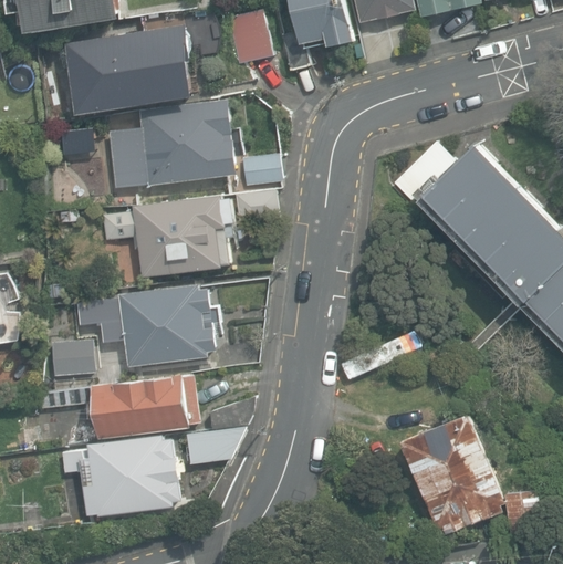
[(20,0),(25,33),(122,18),(118,0),(20,0)]
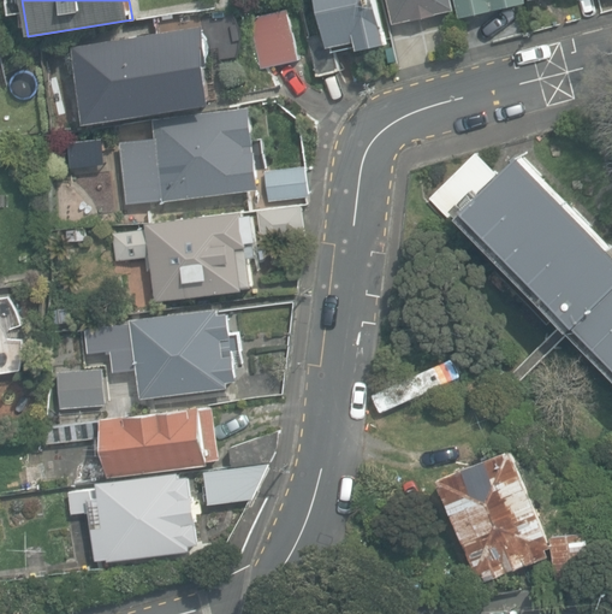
[(307,39),(315,77),(336,72),(330,47),(355,41),(357,51),(386,43),(375,0),(315,0),(324,35),(307,39)]
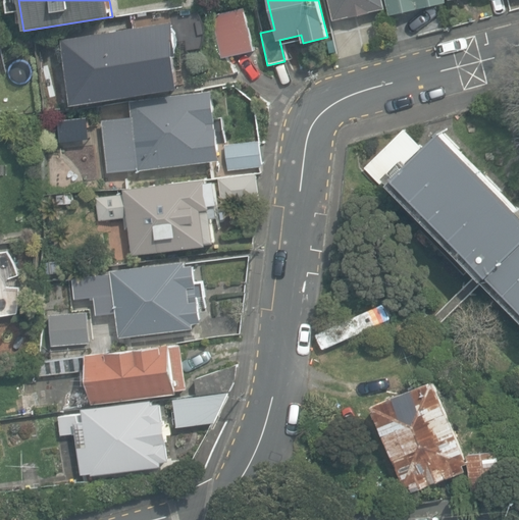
[(326,0),(331,22),(383,10),(381,0),(326,0)]
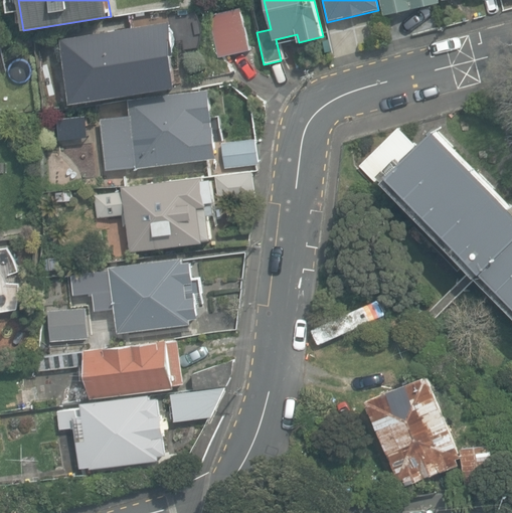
[(378,0),(382,17),(427,6),(439,3),(438,0),(378,0)]
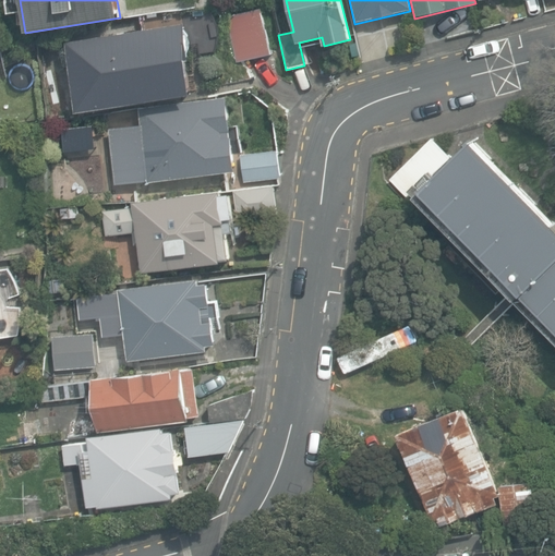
[(224,19),(234,64),(269,56),(258,10),(224,19)]
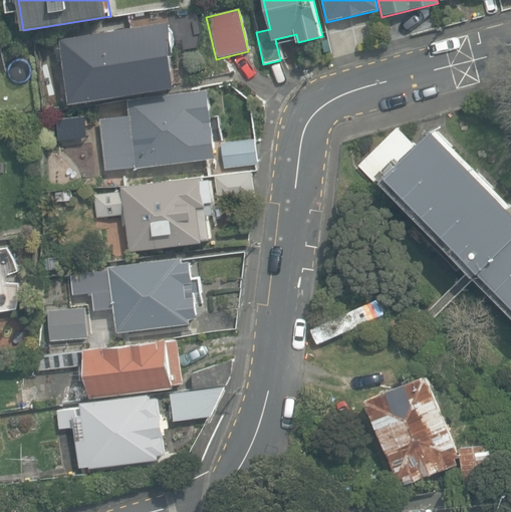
[(61,40),(71,103),(177,87),(171,56),(173,56),(168,23),(148,26),(147,21),(125,24),(126,30),(61,40)]
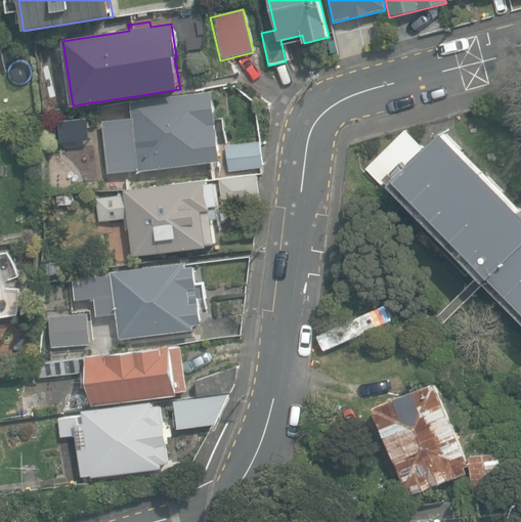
[(101,122),(109,174),(138,170),(138,172),(220,162),(212,92),(129,102),(131,119),(101,122)]
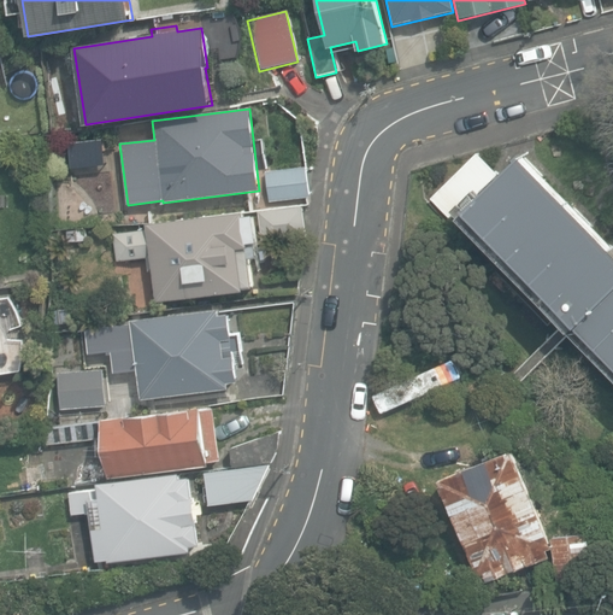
[(452,224),(459,216),(497,177),(473,153),(428,200),(452,224)]
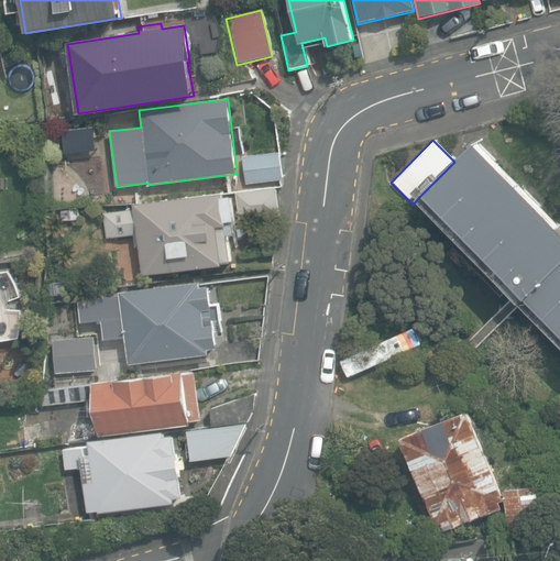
[(454,162),(419,197),(559,339),(559,226),(476,141),(454,162)]
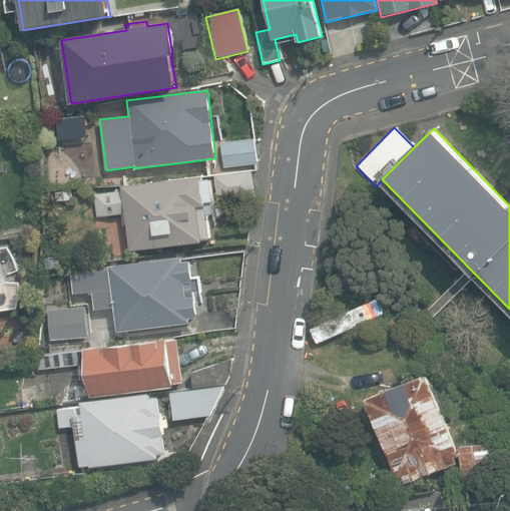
[(218,143),(222,169),(255,164),(250,139),(218,143)]
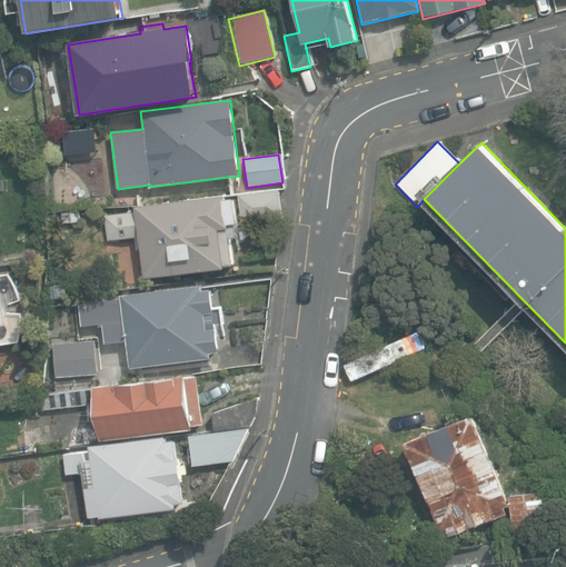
[(237,197),(240,225),(280,219),(277,191),(237,197)]
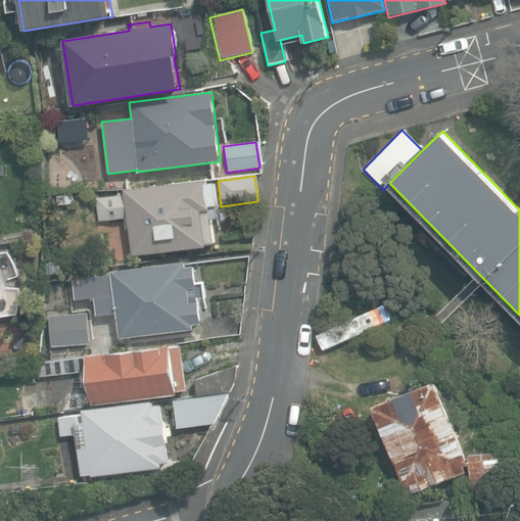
[(127,215),(132,256),(205,247),(205,245),(213,244),(208,210),(210,210),(209,206),(217,205),(214,183),(206,184),(206,180),(124,190),(124,196),(95,199),(97,219),(127,215)]
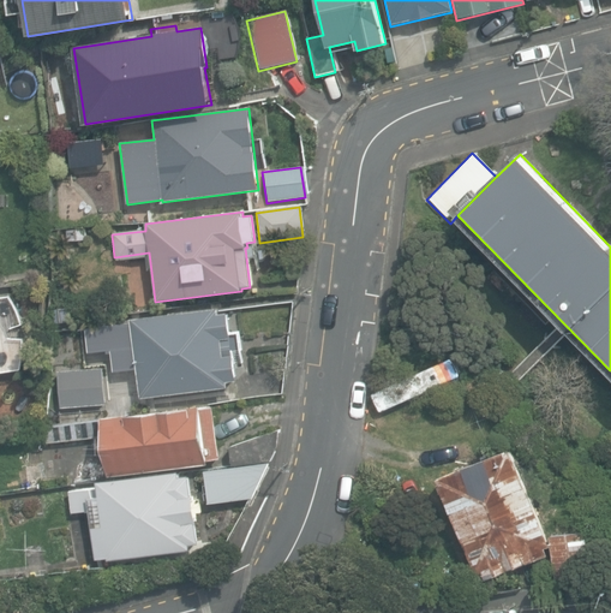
[(66,244),(85,242),(83,230),(65,233),(66,244)]
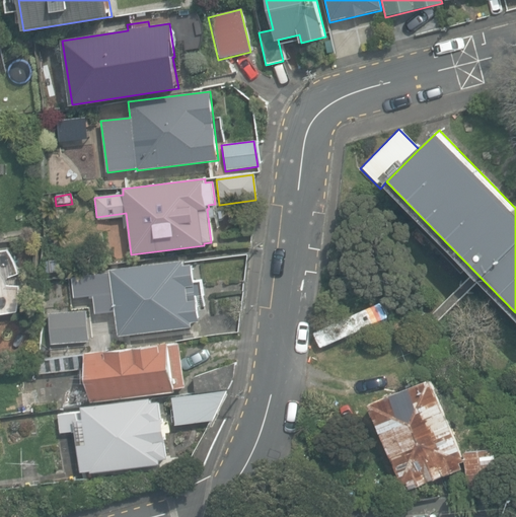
[(116,313),(119,337),(193,327),(193,322),(200,321),(193,264),(183,265),(183,261),(109,270),(109,273),(69,278),(72,299),(99,296),(101,315),(116,313)]
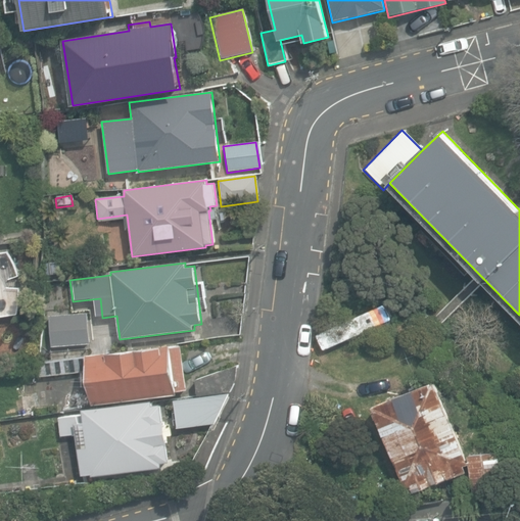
[(47,316),(50,348),(88,345),(86,314),(47,316)]
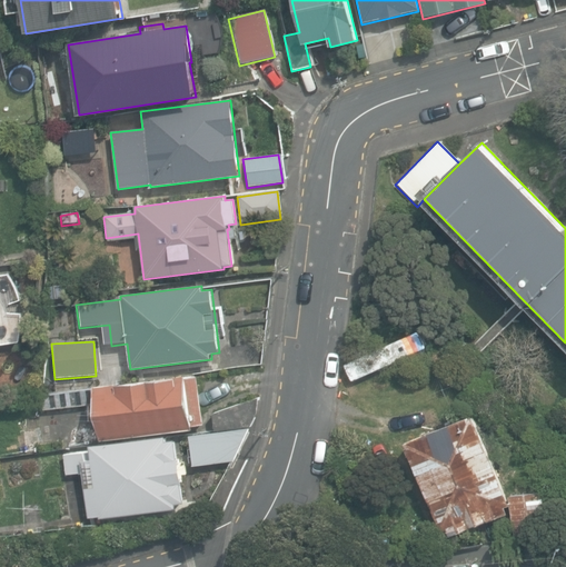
[(93,388),(100,441),(192,430),(191,427),(202,425),(197,378),(197,377),(185,379),(185,377),(93,388)]
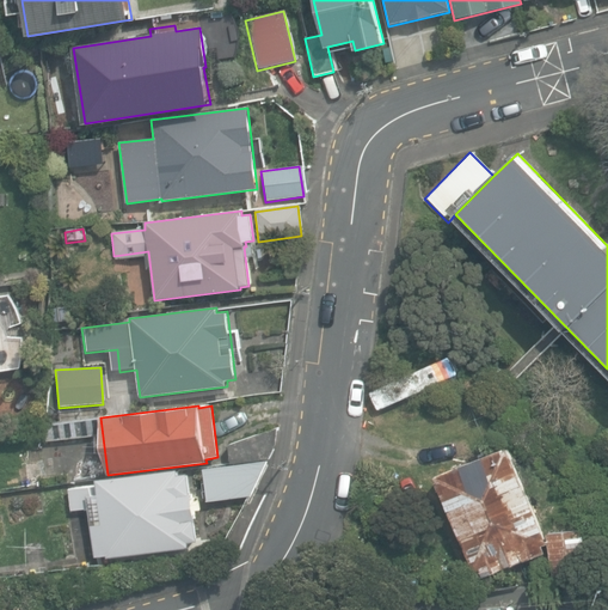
[(59,422),(60,440),(99,437),(97,419),(59,422)]
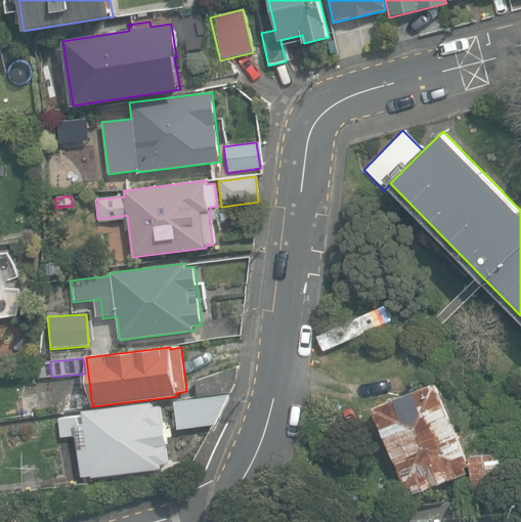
[(194,382),(196,397),(228,394),(235,382),(236,366),(194,382)]
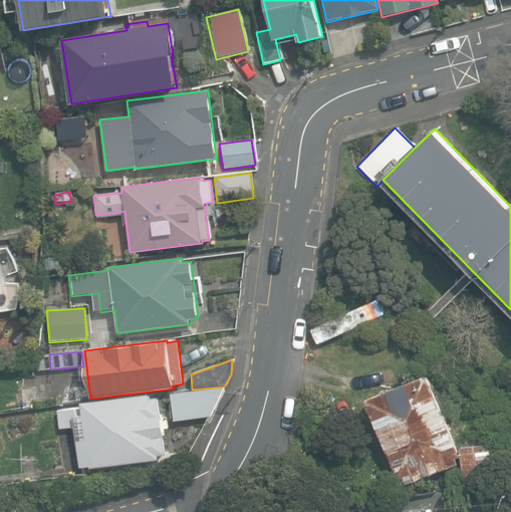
[(401,480),(404,485),(457,465),(454,459),(457,458),(428,382),(426,376),(364,401),(397,481),(401,480)]
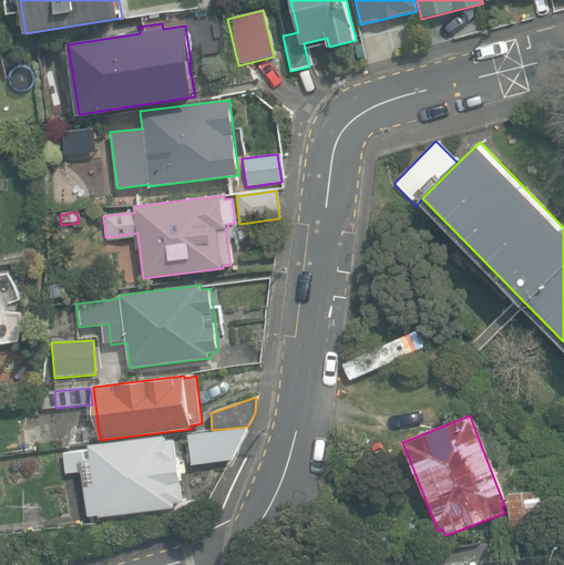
[(197,438),(201,459),(233,455),(244,432),(197,438)]
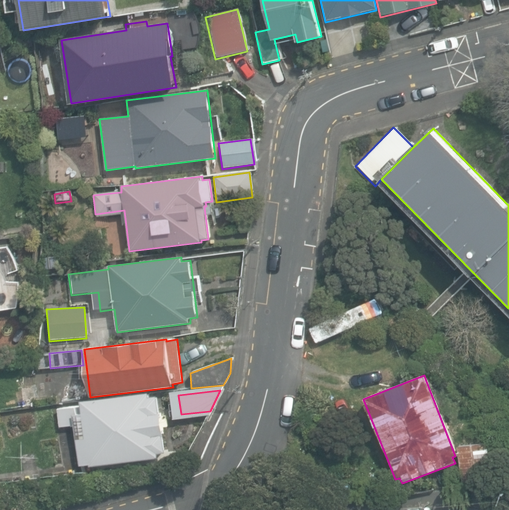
[(72,427),(77,468),(156,459),(156,454),(162,453),(158,413),(156,413),(155,397),(147,398),(147,394),(79,401),(79,407),(56,410),(58,428),(72,427)]
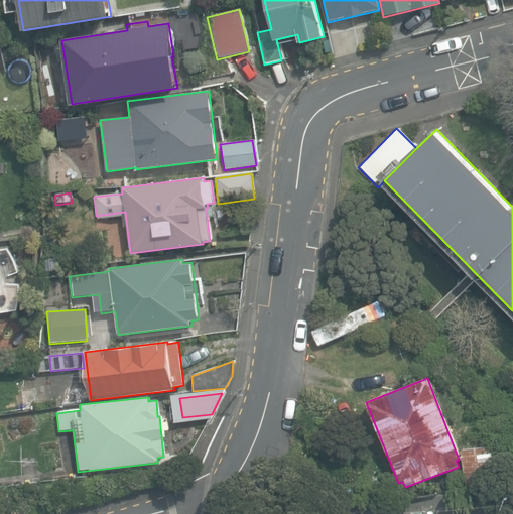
[(461,451),(466,493),(495,490),(490,446),(461,451)]
